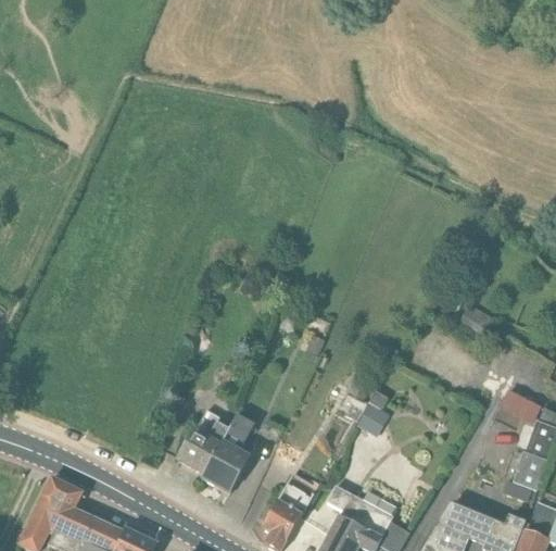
[(459,317),(482,332),(491,316),(468,302),(459,317)]
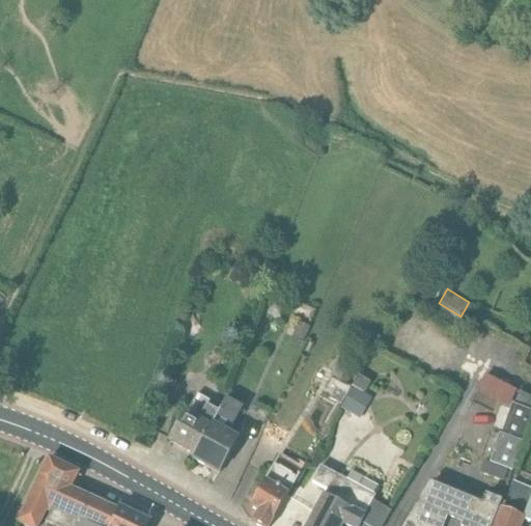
[(193,320),(182,313),(174,328),(187,333),(193,320)]
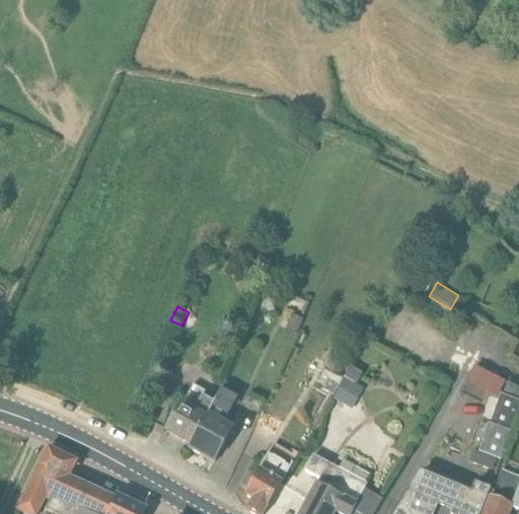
[(296,331),(302,315),(291,311),(285,325),(296,331)]
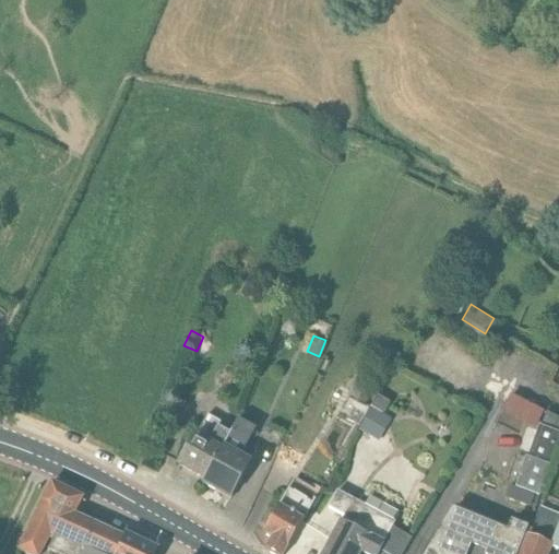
[(347,393),(348,395),(364,403),(378,380),(363,368),(347,393)]
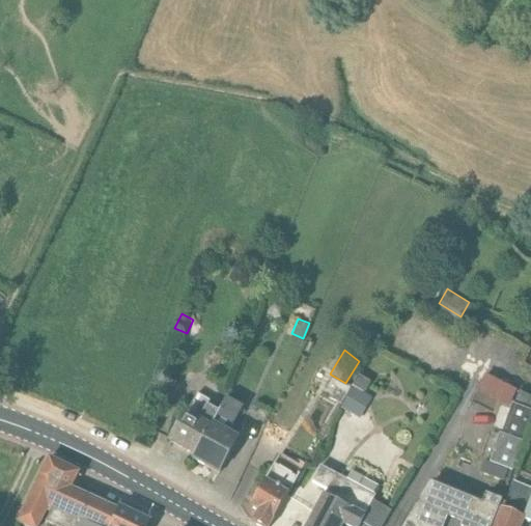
[(340,404),(360,415),(371,394),(364,390),(369,379),(358,371),(351,384),(352,385),(340,404)]
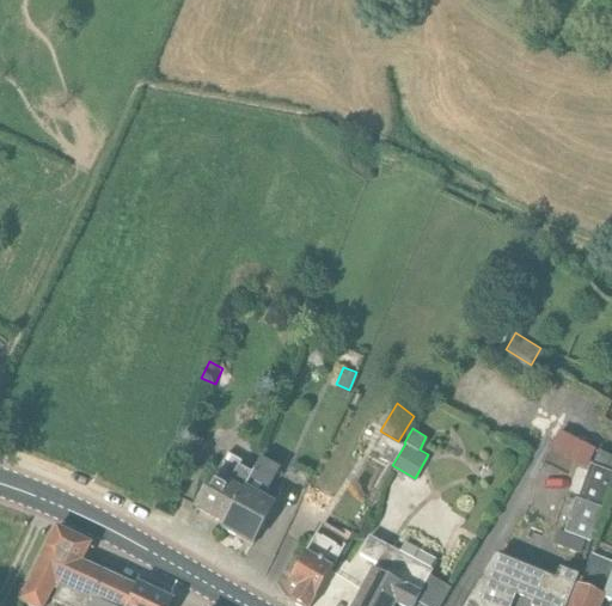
[(381,432),(374,446),(381,450),(379,455),(392,463),(403,444),(398,441),(381,432)]
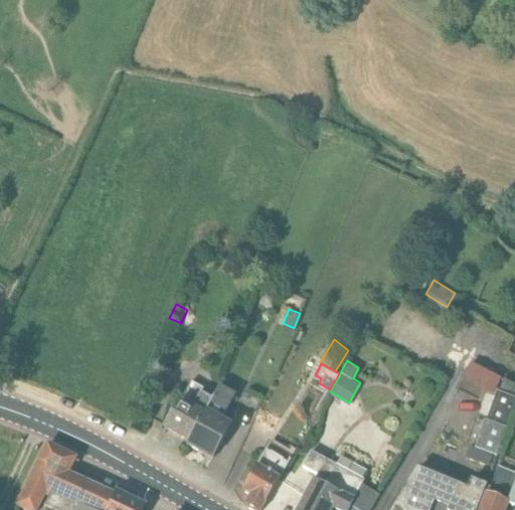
[(514,402),(514,382),(503,376),(498,389),(496,388),(486,417),(484,416),(474,445),(497,453),(514,402)]
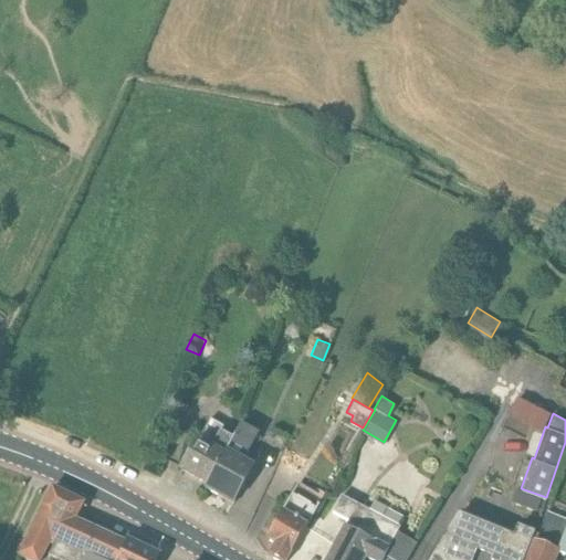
[(205,485),(233,500),(253,461),(241,455),(255,428),(242,420),(233,436),(224,452),(207,481),(205,485)]
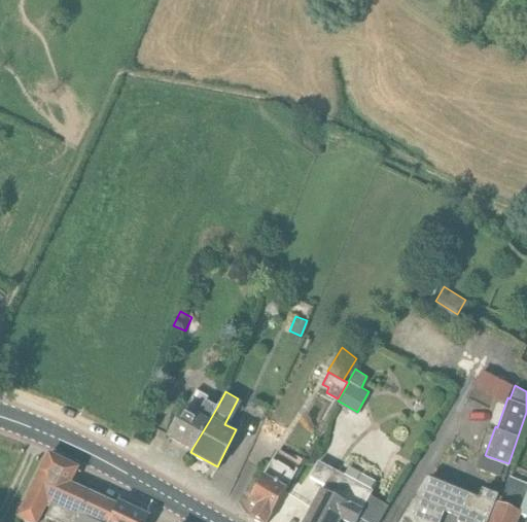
[(182,408),(168,435),(192,448),(209,421),(217,407),(204,398),(196,414),(182,408)]
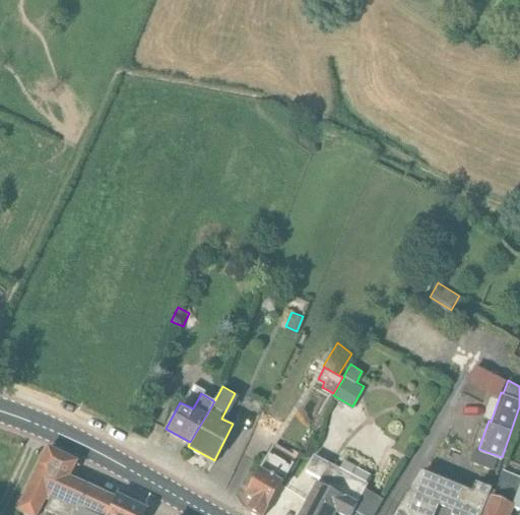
[(273,442),(244,493),(252,498),(250,502),(247,506),(246,507),(259,514),(261,514),(297,455),(273,442)]
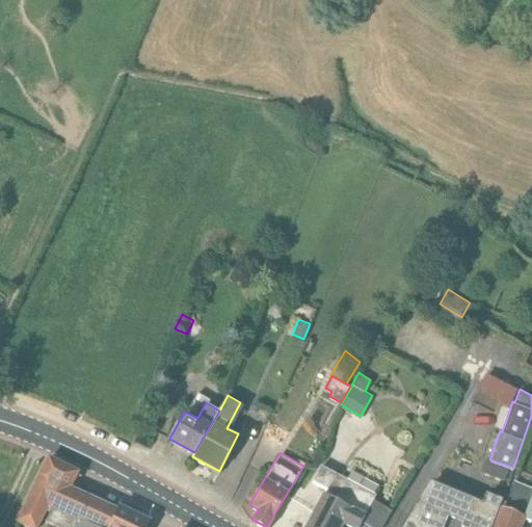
[(18,519),(33,526),(36,526),(46,509),(49,510),(48,512),(51,515),(52,510),(62,516),(72,489),(69,486),(77,471),(48,455),(18,519)]
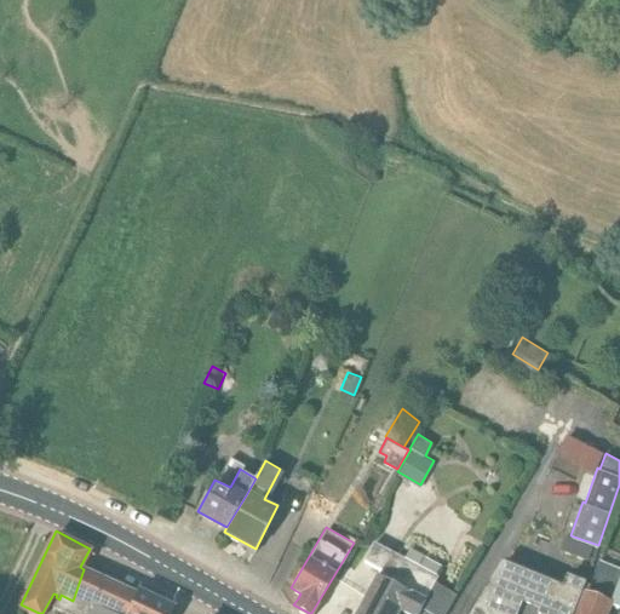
[(356,613),(396,613),(400,608),(412,613),(417,613),(438,573),(373,540),(365,560),(382,568),(356,613)]
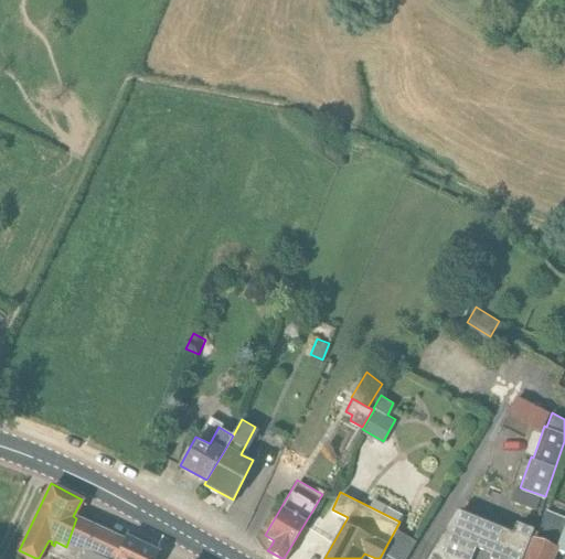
[(521,558),(533,529),(515,522),(511,531),(458,511),(428,558),(521,558)]
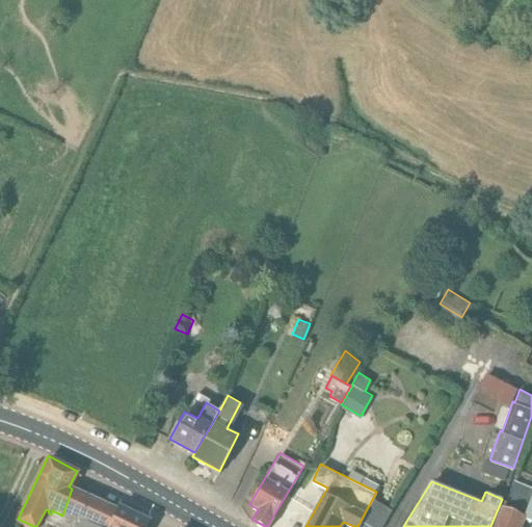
[(531,489),(511,481),(493,526),(519,526),(523,520),(531,523),(531,489)]
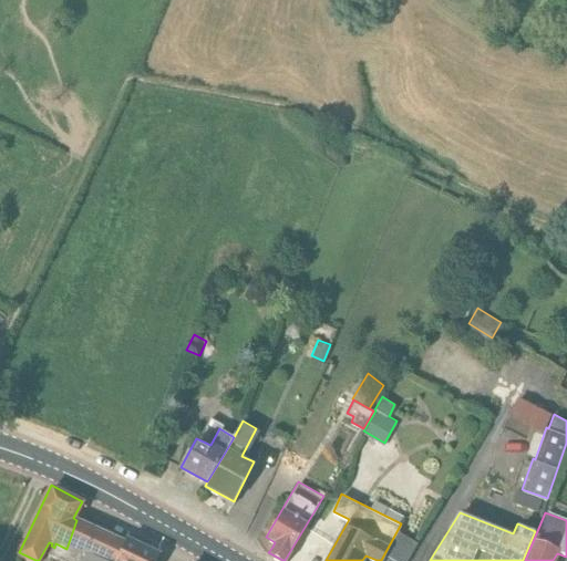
[(51,560),(114,560),(125,541),(76,520),(66,549),(55,543),(54,548),(51,546),(48,553),(50,554),(48,559),(51,560)]
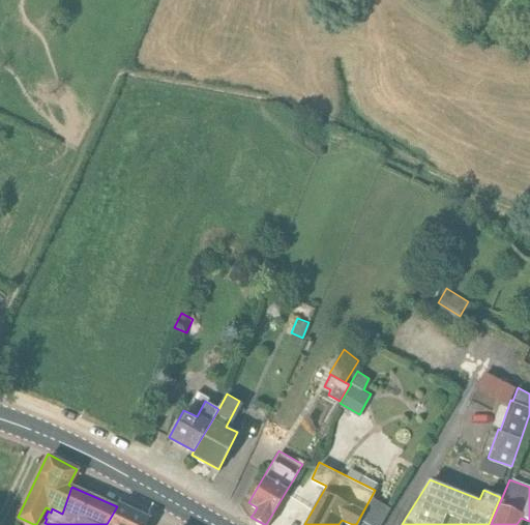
[(118,503),(117,506),(107,524),(144,524),(148,518),(118,503)]
